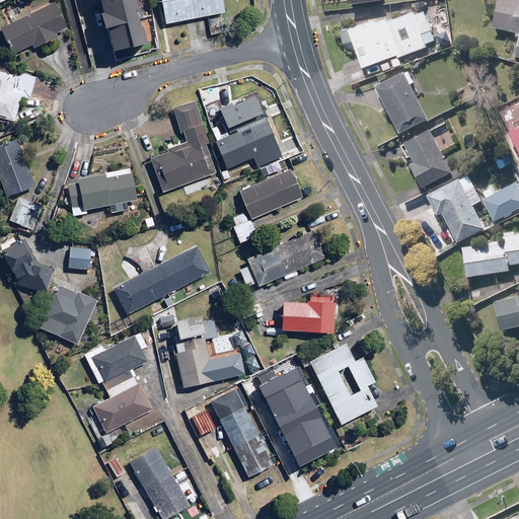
[(136,1),(136,0),(94,0),(97,9),(136,1)]
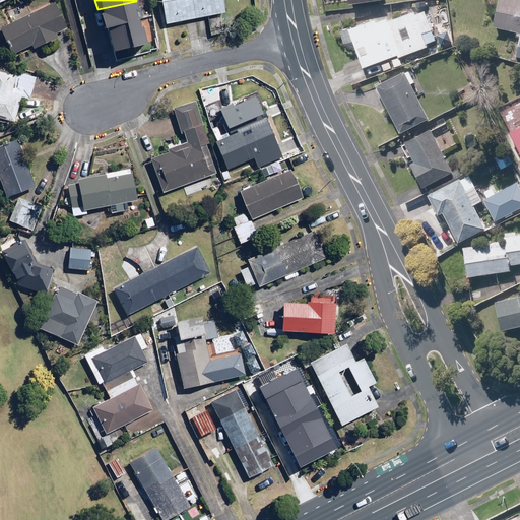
[(225,11),(222,0),(163,0),(168,22),(225,11)]
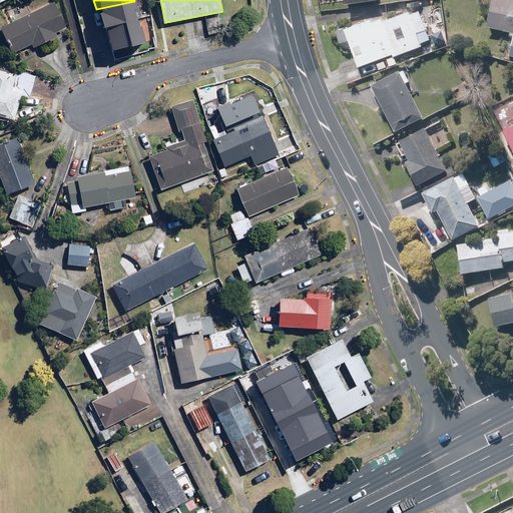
[(512,0),(495,0),(489,25),(512,31),(512,41),(510,54),(512,54),(512,0)]
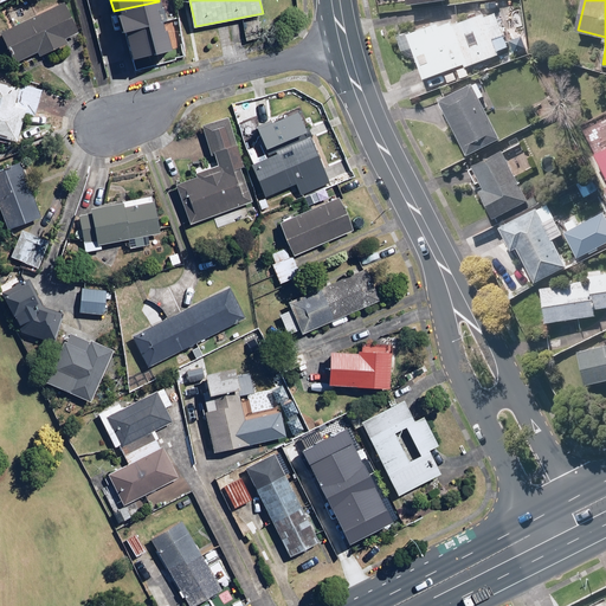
[(81,32),(65,1),(0,33),(14,62),(37,51),(40,58),(70,45),(66,39),(81,32)]
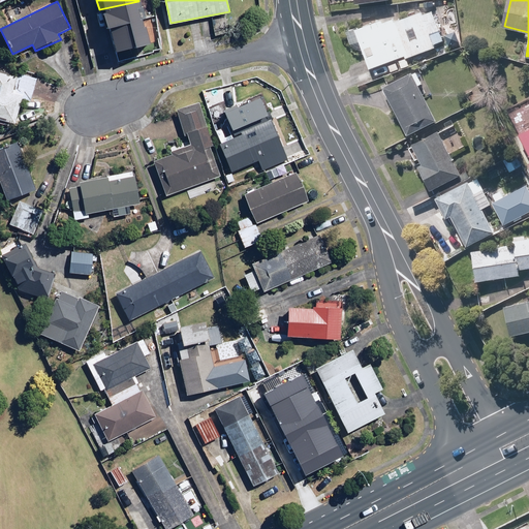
[(144,23),(138,1),(99,9),(104,32),(144,23)]
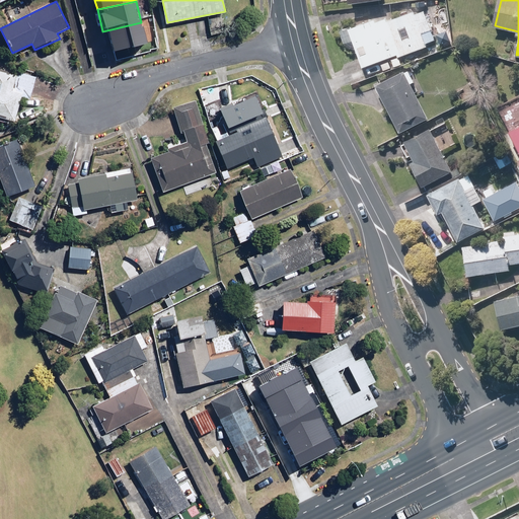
[(387,22),(385,16),(340,30),(345,44),(355,41),(363,68),(428,48),(427,42),(436,40),(426,9),(387,22)]
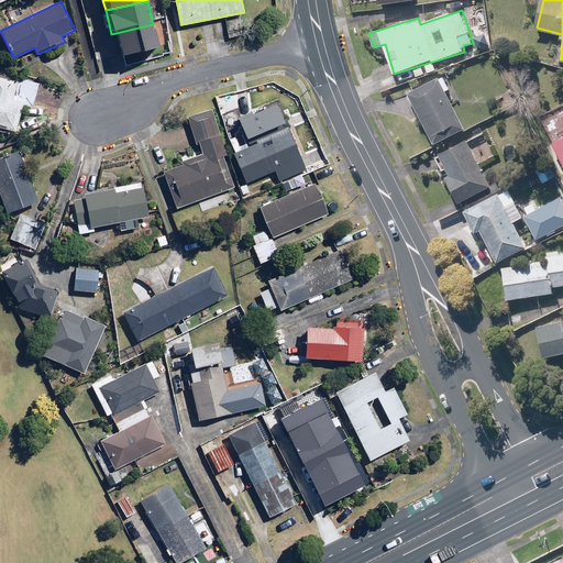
[(158,47),(153,24),(111,34),(117,57),(158,47)]
